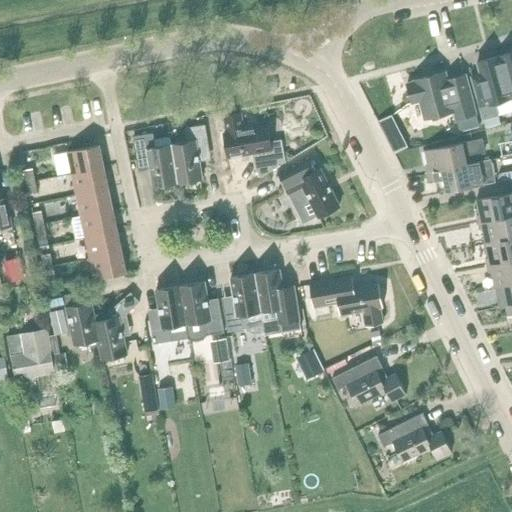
[(511,52),(499,57),(511,99),(511,98),(511,52)]
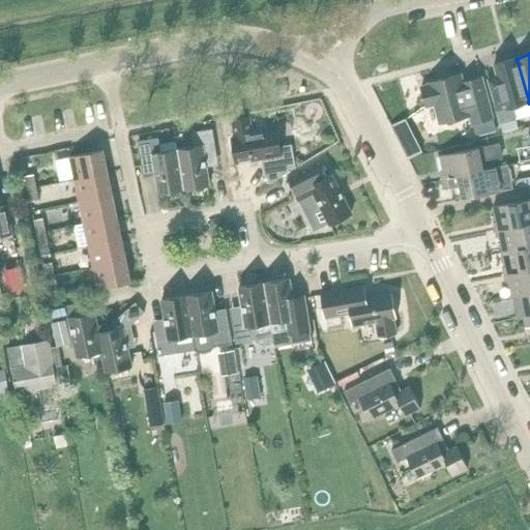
[(512,108),(529,102),(517,59),(494,65),(497,78),(488,80),(501,124),(501,123),(517,119),(512,108)]
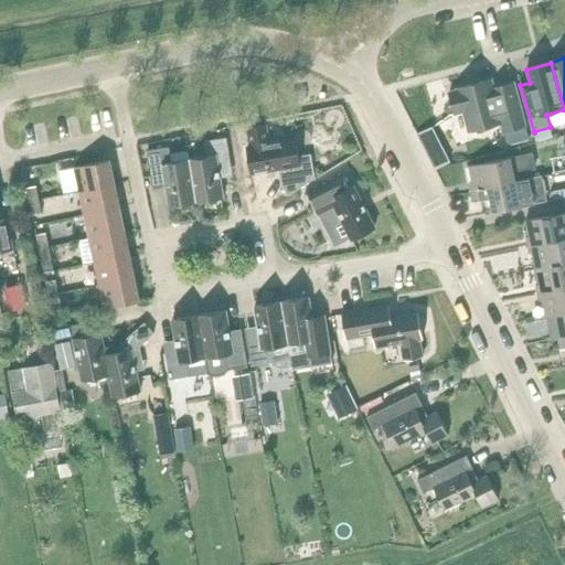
[(501,124),(508,146),(529,140),(516,95),(497,100),(491,81),(457,89),(458,91),(449,93),(455,115),(464,113),(469,132),(501,124)]
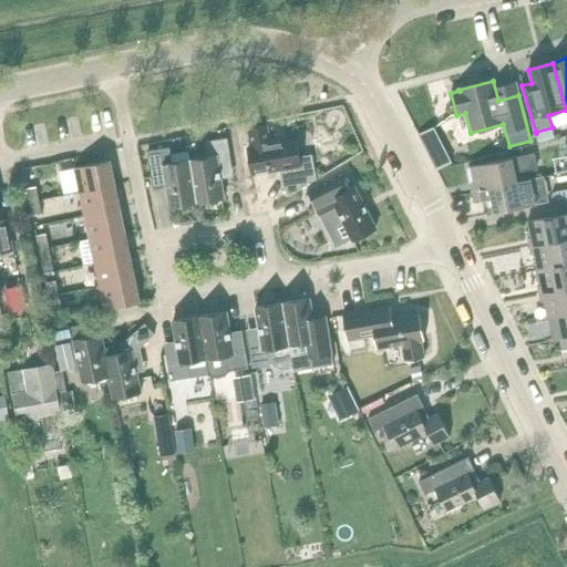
[(307,182),(316,179),(311,156),(299,158),(296,138),(269,143),(266,126),(248,129),(251,146),(249,146),(254,175),(279,172),(281,185),(289,197),(307,186),(307,182)]
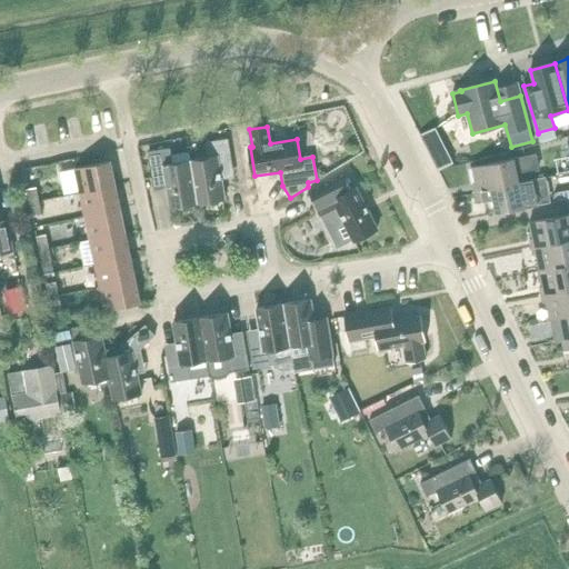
[(555,128),(538,132),(541,142),(557,138),(555,128)]
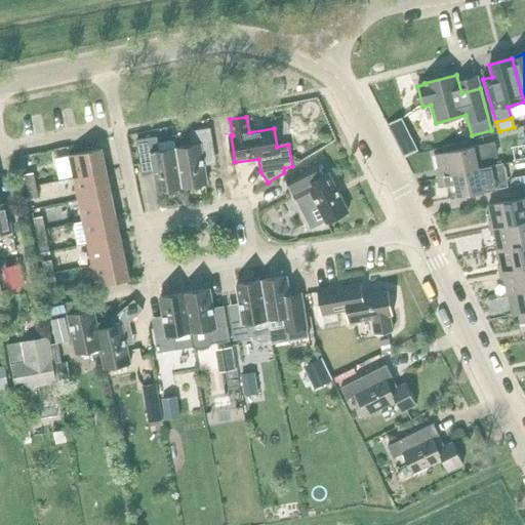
[(176,148),(184,188),(208,184),(203,155),(215,153),(210,128),(191,131),(193,145),(176,148)]
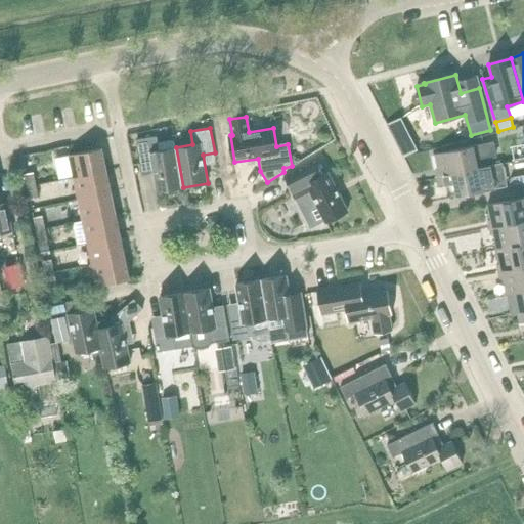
[(408,131),(397,138),(406,156),(419,149),(408,131)]
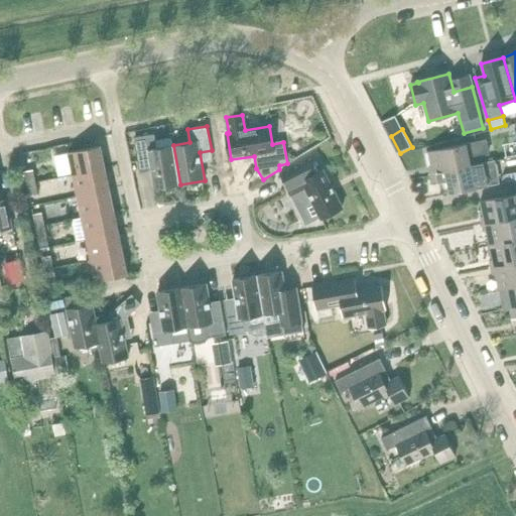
[(180,184),(173,145),(157,148),(155,134),(135,137),(139,162),(151,160),(155,188),(180,184)]
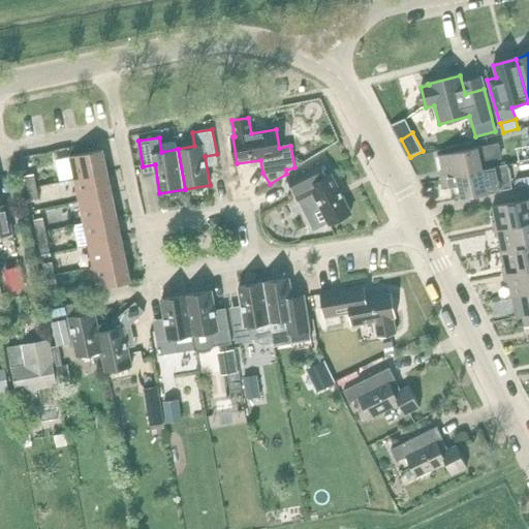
[(483,172),(483,170),(480,162),(500,158),(497,144),(439,157),(442,173),(440,173),(441,180),(483,172)]
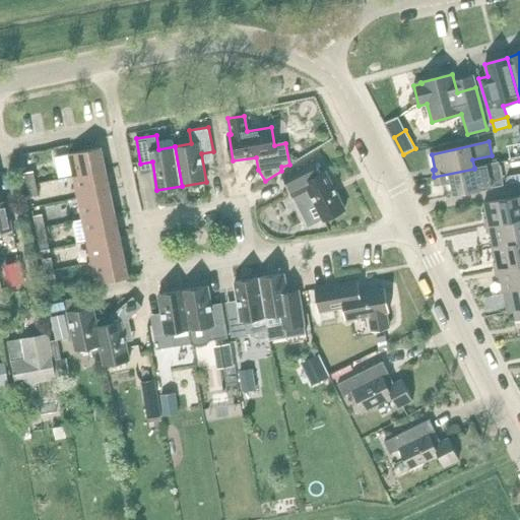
[(73,177),(106,170),(101,147),(69,154),(73,177)]
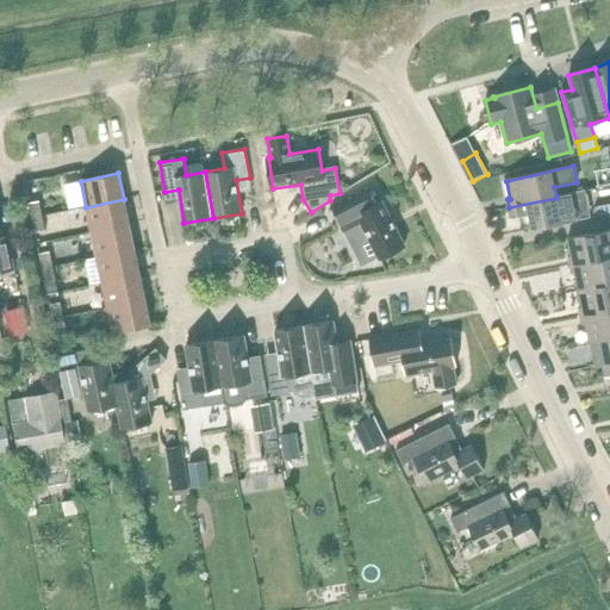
[(372,190),(332,210),(348,240),(358,242),(369,236),(381,260),(406,247),(383,201),(379,204),(372,190)]
